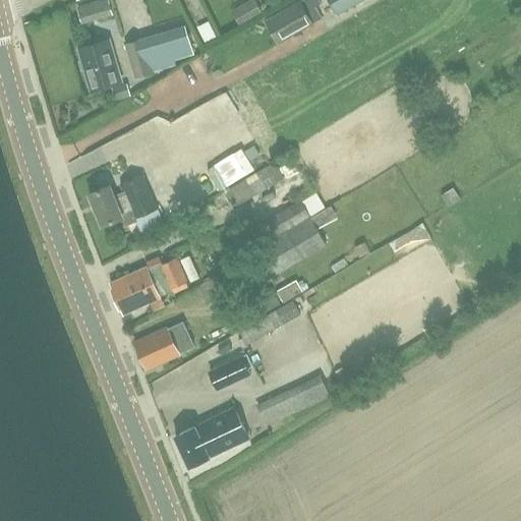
[(241,26),(263,13),(254,0),(249,0),(232,10),(241,26)]
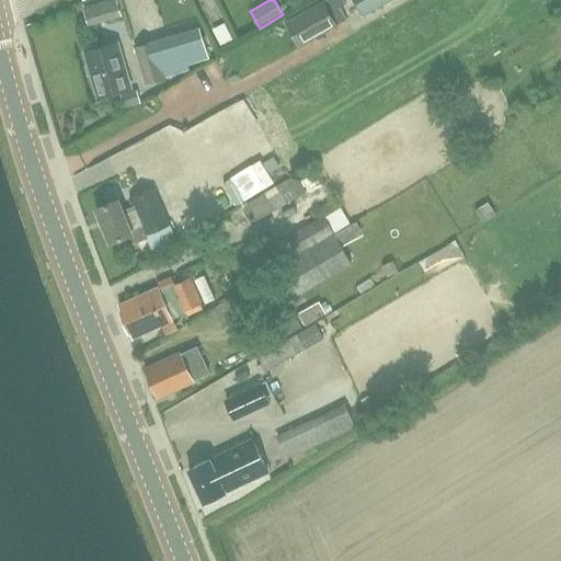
[(300,46),(346,20),(340,9),(346,4),(343,0),(325,0),(287,23),(300,46)]
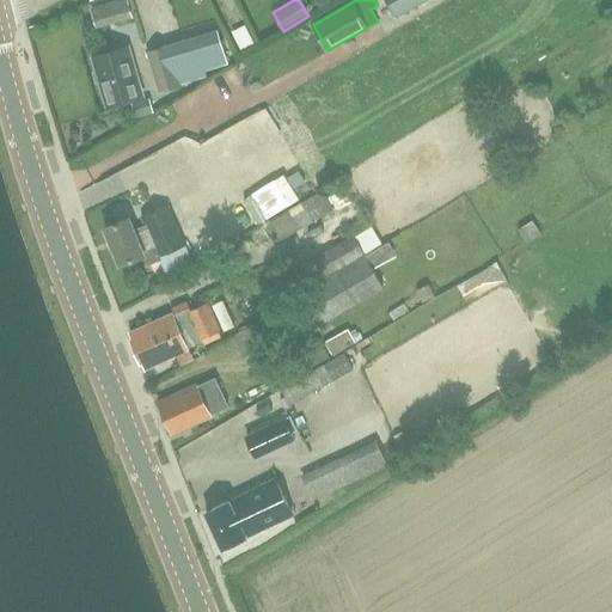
[(386,0),(398,19),(429,0),(386,0)]
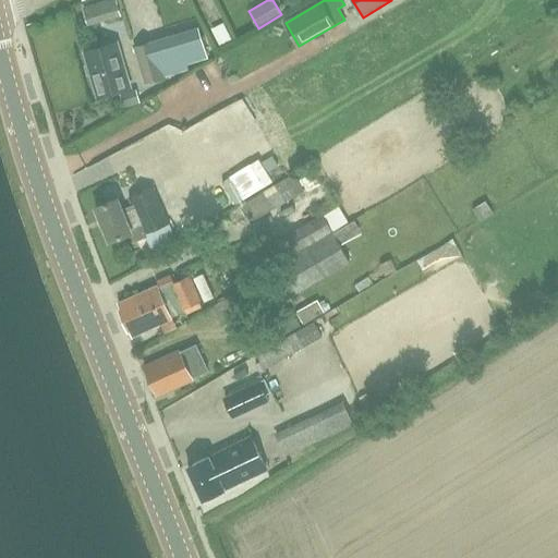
[(145,83),(179,72),(168,37),(134,48),(145,83)]
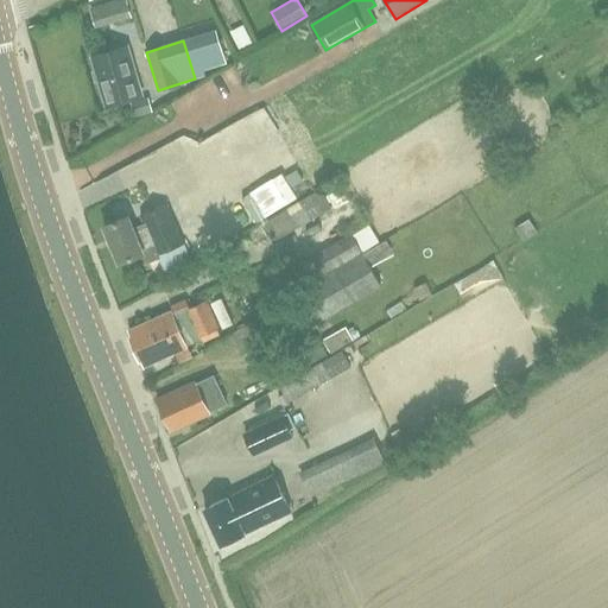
[(106,106),(141,95),(127,46),(92,57),(106,106)]
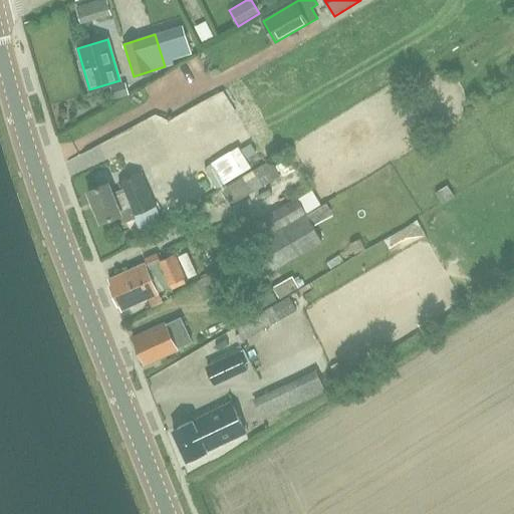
[(235,204),(281,177),(271,160),(225,188),(235,204)]
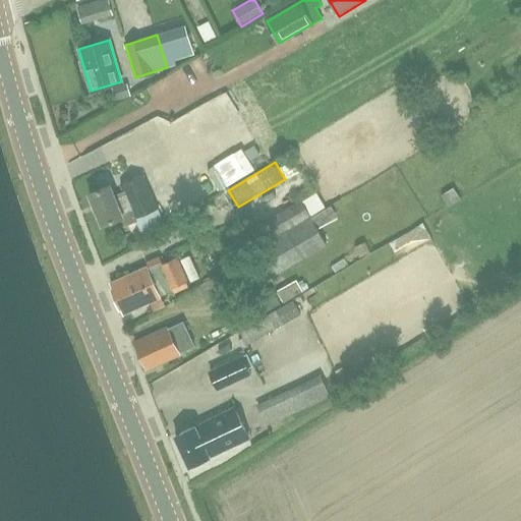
[(158,209),(143,175),(121,184),(125,193),(114,197),(109,185),(89,193),(103,226),(122,218),(125,226),(137,221),(135,218),(158,209)]
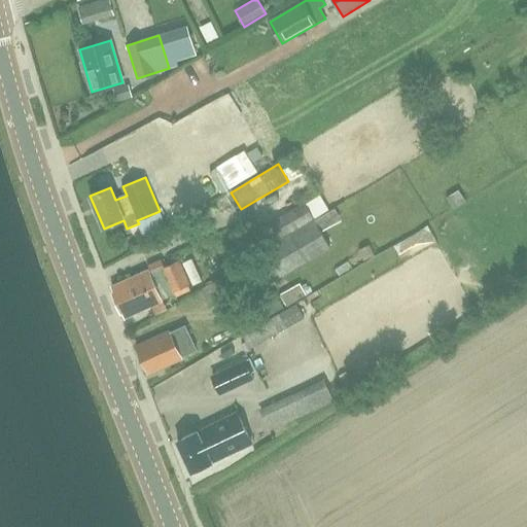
[(264,250),(314,219),(304,202),(253,232),(264,250)]
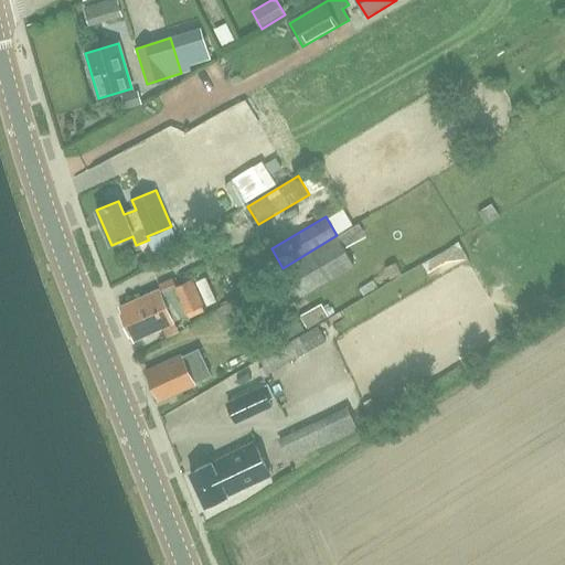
[(337,235),(283,268),(300,297),(354,266),(343,247),(365,235),(358,223),(337,236),(337,235)]
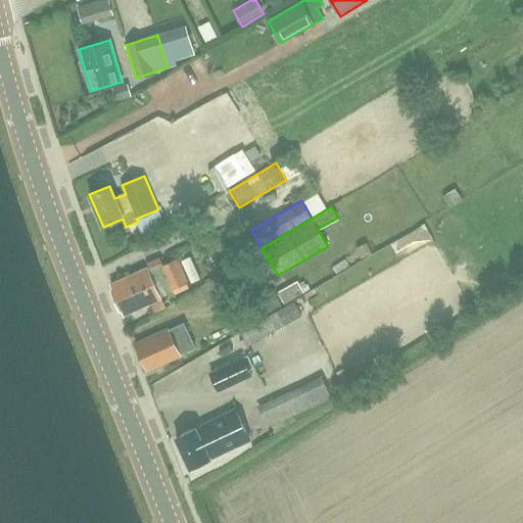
[(230,238),(223,219),(193,231),(200,249),(230,238)]
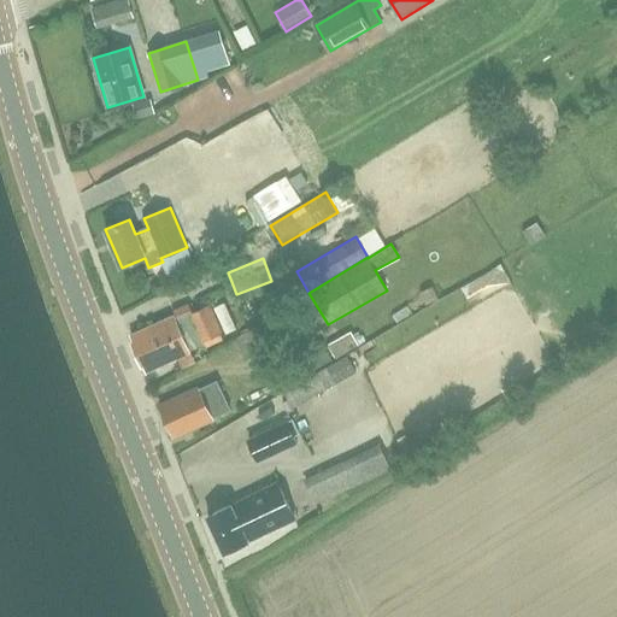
[(192,312),(189,313),(204,344),(222,335),(223,334),(209,305),(192,312)]
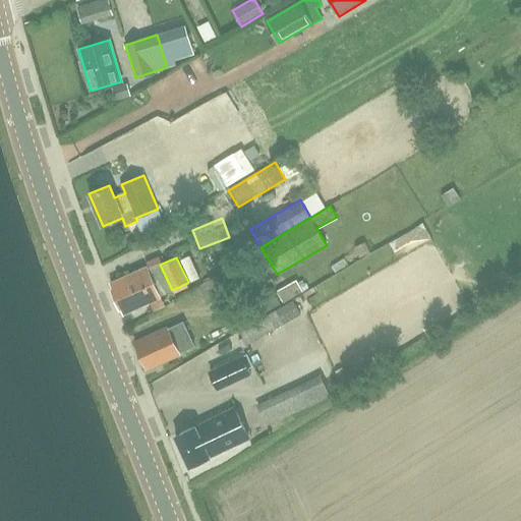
[(209,305),(250,279),(239,261),(197,287),(209,305)]
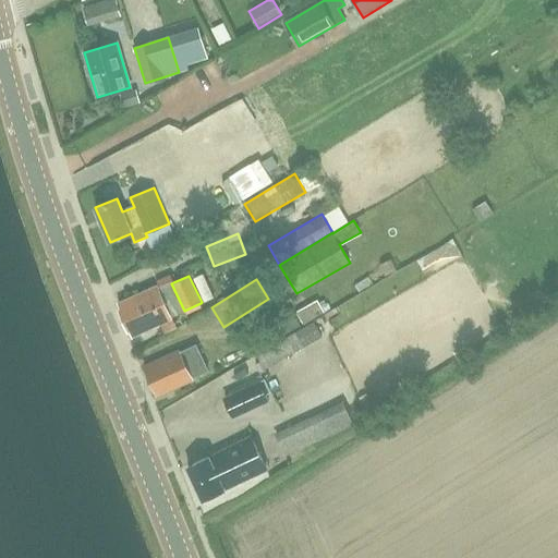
[(133,336),(172,317),(157,286),(118,304),(133,336)]
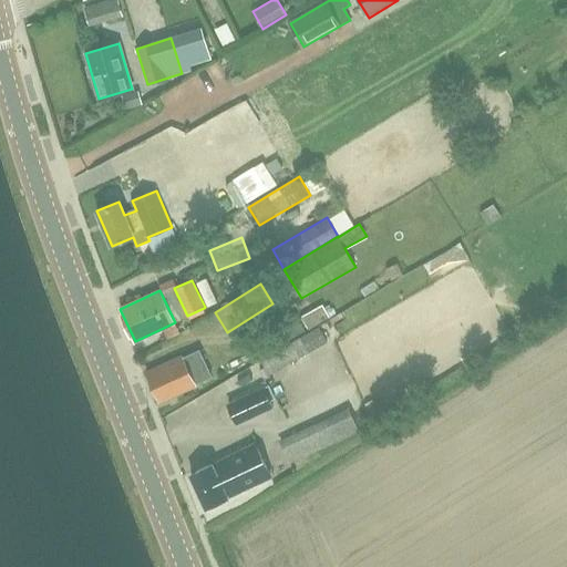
[(323,329),(339,319),(331,307),(315,318),(323,329)]
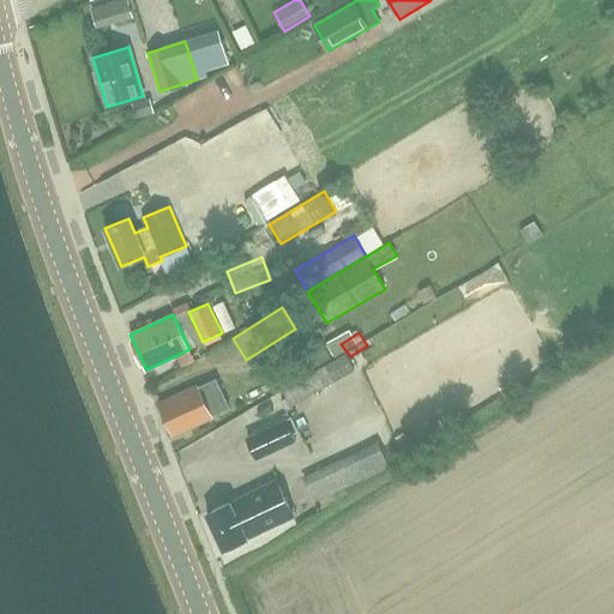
[(359,356),(293,390),(300,405),(366,372),(359,356)]
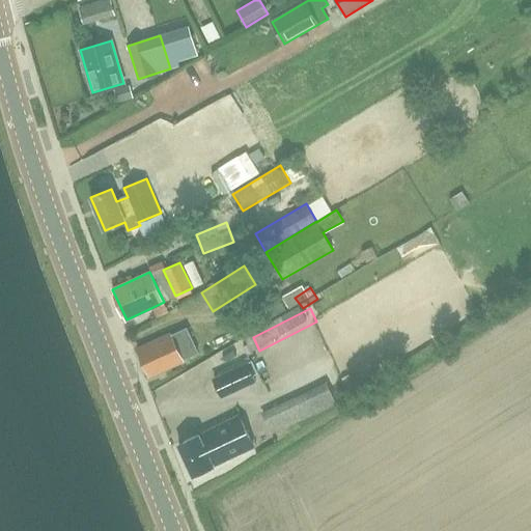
[(198,351),(187,328),(172,335),(171,333),(137,348),(150,376),(184,361),(183,359),(198,351)]
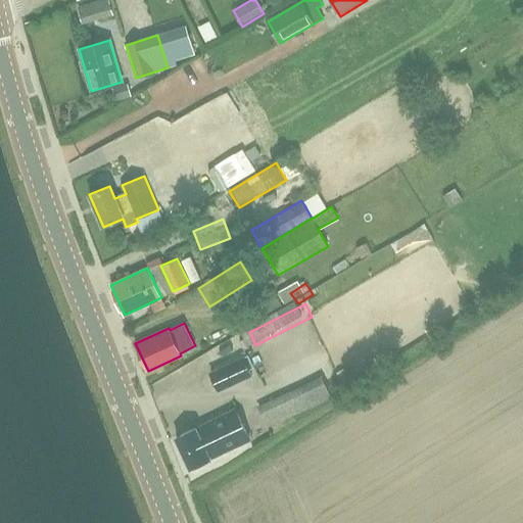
[(219,392),(252,376),(248,369),(253,367),(247,354),(209,372),(219,392)]
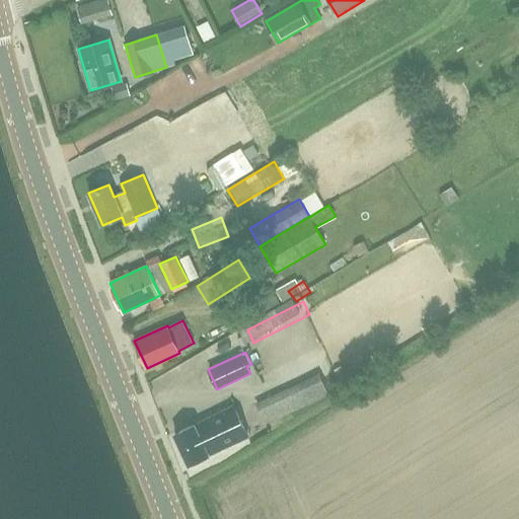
[(265,423),(328,393),(319,373),(255,401),(265,423)]
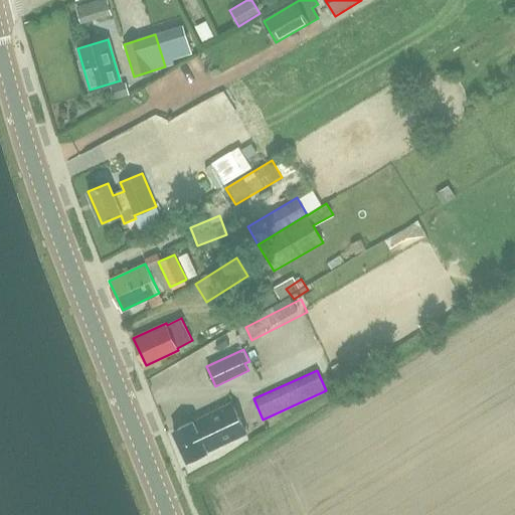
[(245,433),(231,403),(193,421),(173,432),(187,461),(245,433)]
